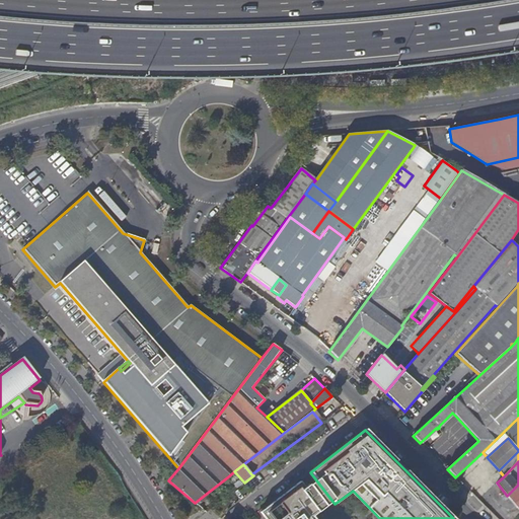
[(227,477),(205,495),(211,502),(231,487),(227,482),(229,479),(227,477)]
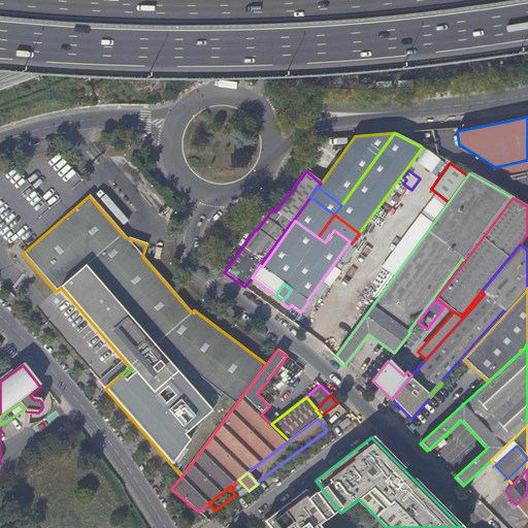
[(268,527),(321,527),(319,525),(331,515),(317,495),(311,499),(307,493),(295,502),(294,500),(264,523),(268,527)]
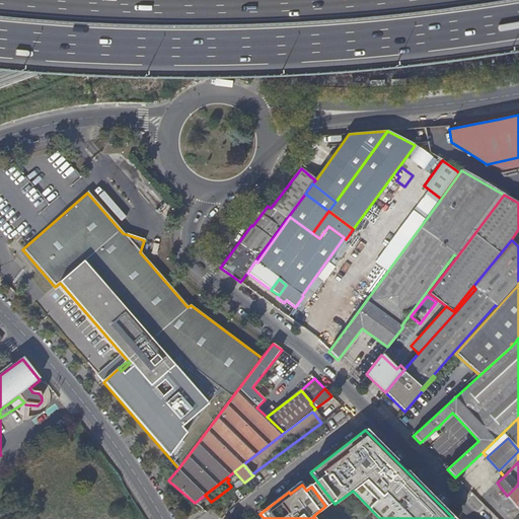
[(518,485),(507,496),(518,509),(518,485)]
